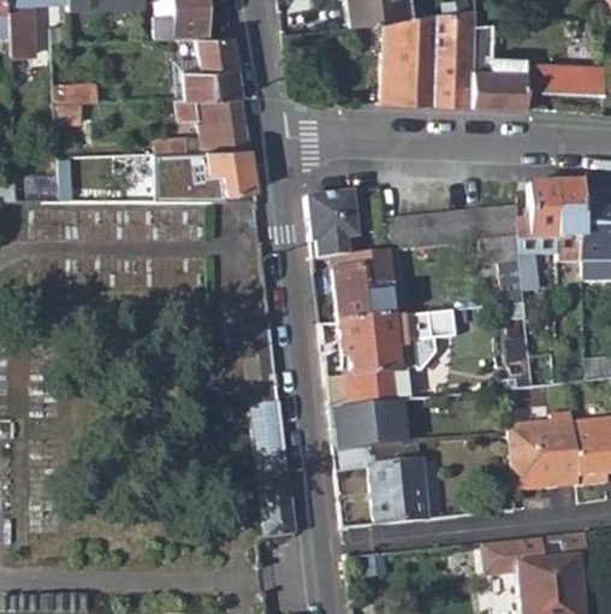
[(10,0),(12,69),(34,69),(34,53),(37,53),(36,3),(28,1),(28,0),(10,0)]
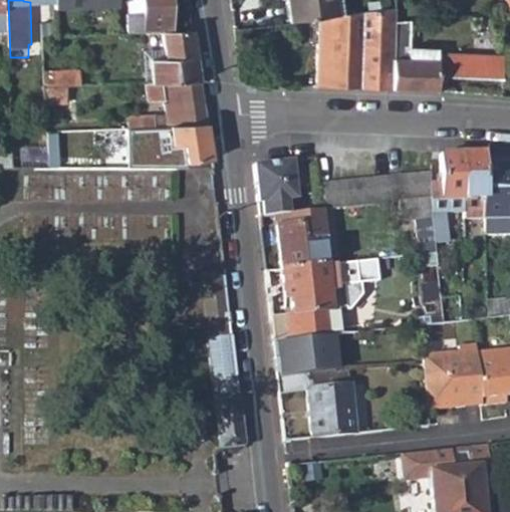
[(145,11),(129,12),(130,32),(164,30),(172,30),(171,0),(145,0),(145,11)]
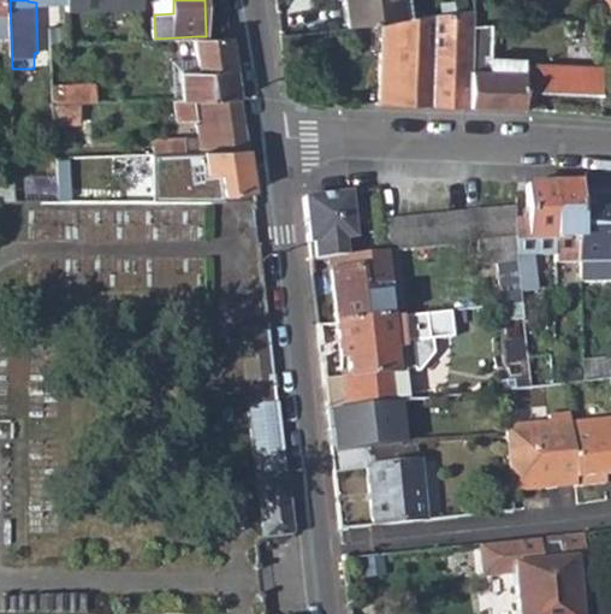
[(154,0),(154,15),(173,13),(173,0),(154,0)]
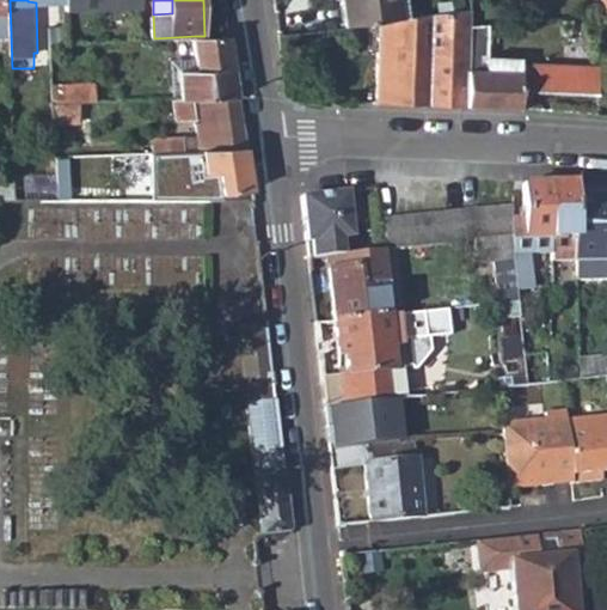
[(342,0),(345,23),(400,16),(398,0),(342,0)]
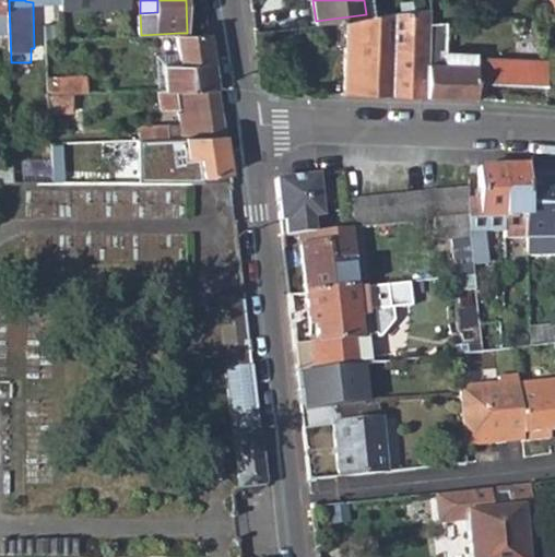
[(434,0),(435,8),(435,21),(451,20),(464,19),(464,0),(434,0)]
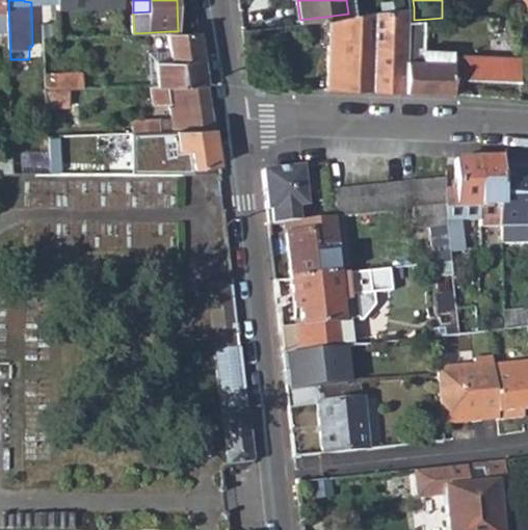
[(332,88),(410,91),(414,20),(414,7),(334,18),(332,88)]
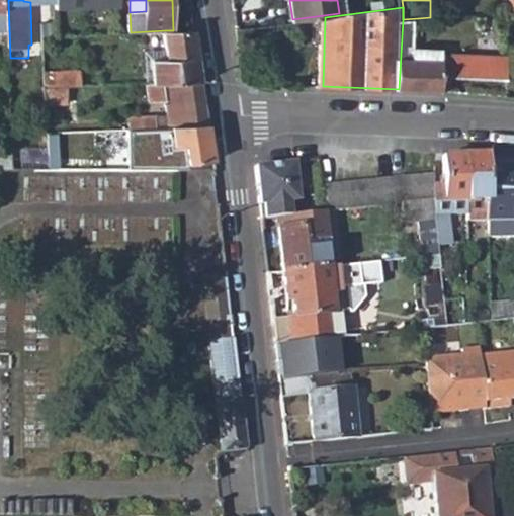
[(442,76),(443,60),(416,60),(416,47),(418,18),(403,19),(399,89),(442,91),(442,76)]
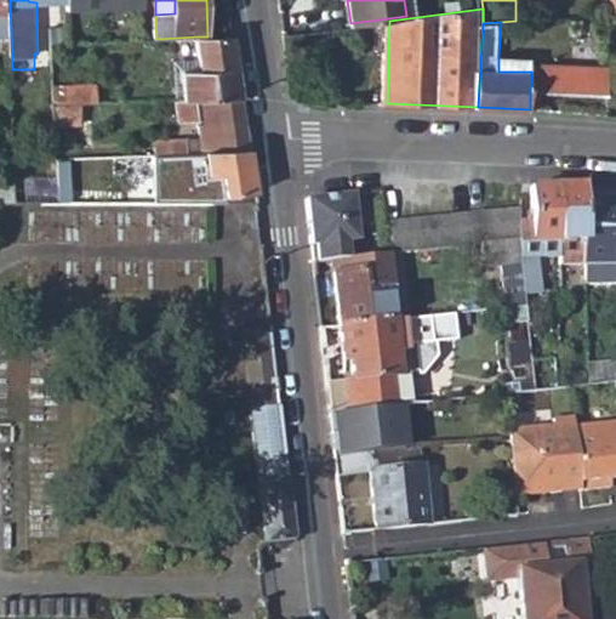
[(68,27),(52,27),(53,43),(68,41),(68,27)]
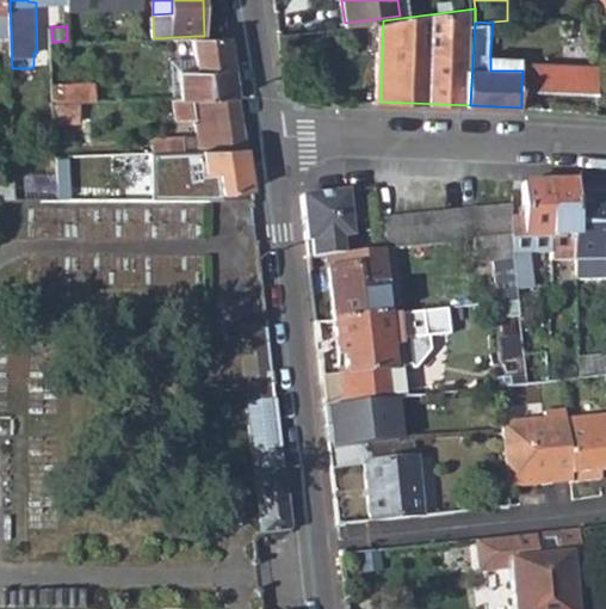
[(297,32),(280,34),(282,42),(290,41),(290,47),(298,45),(297,32)]
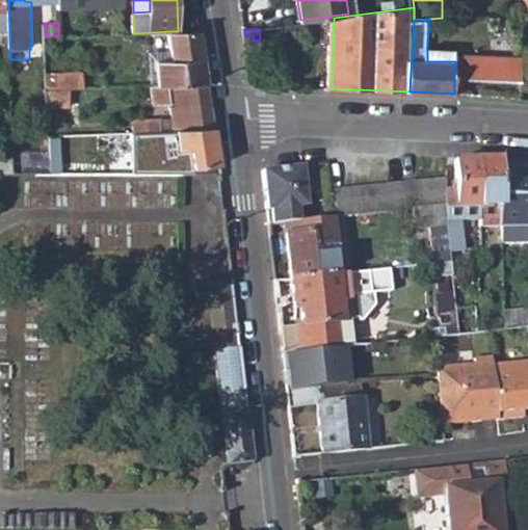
[(173,58),(159,58),(160,82),(168,82),(210,81),(202,30),(178,31),(169,31),(173,58)]
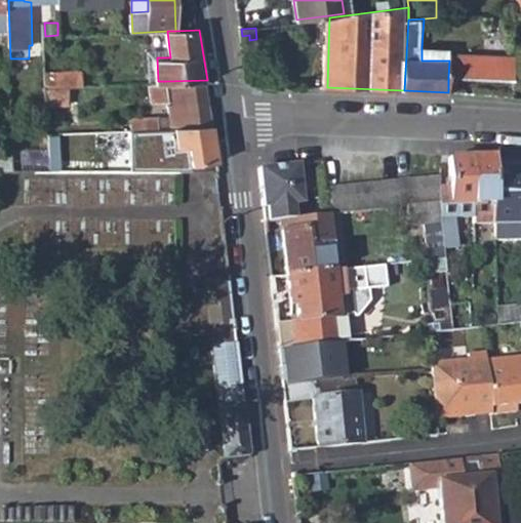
[(422,61),(449,61),(449,53),(449,48),(422,47),(422,61)]
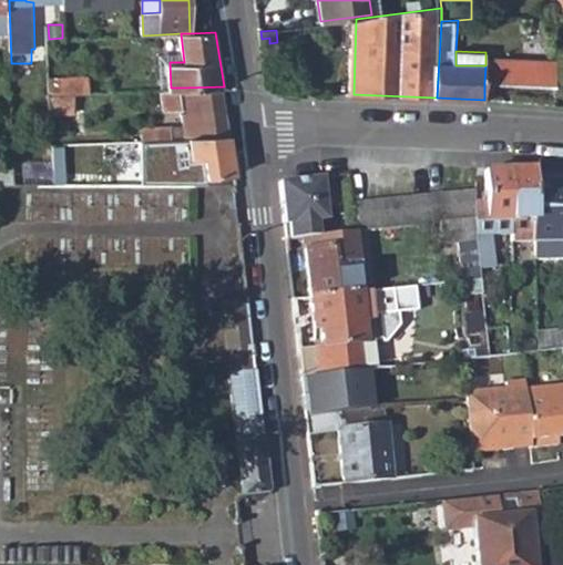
[(556,85),(558,60),(485,58),(485,65),(484,83),(556,85)]
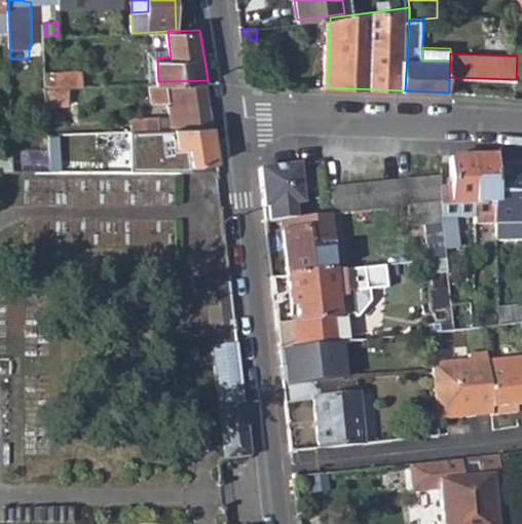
[(83,72),(46,73),(47,85),(68,85),(83,84),(83,72)]
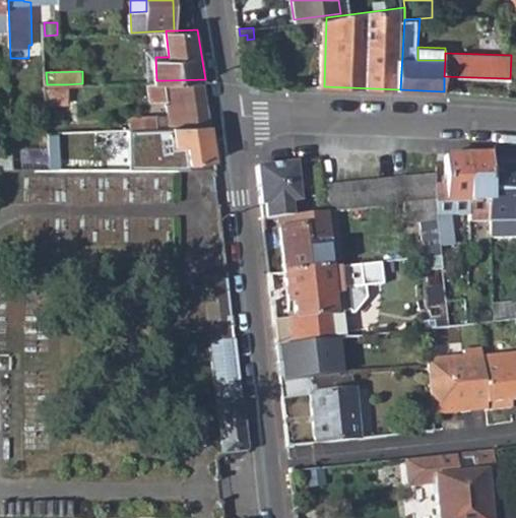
[(205,79),(165,80),(169,113),(171,126),(211,123),(205,79)]
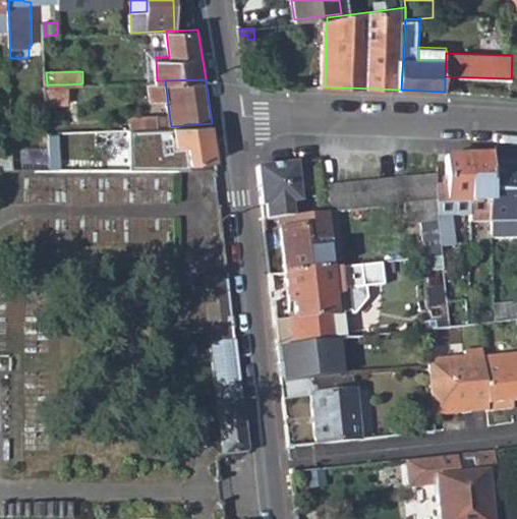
[(67,84),(47,84),(47,105),(67,104),(67,84)]
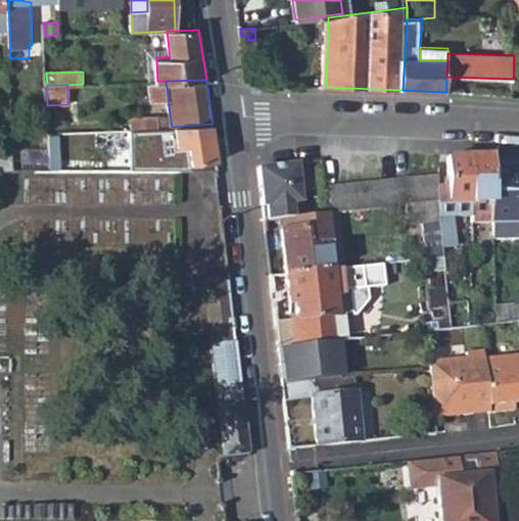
[(170,113),(158,114),(159,128),(172,127),(170,113)]
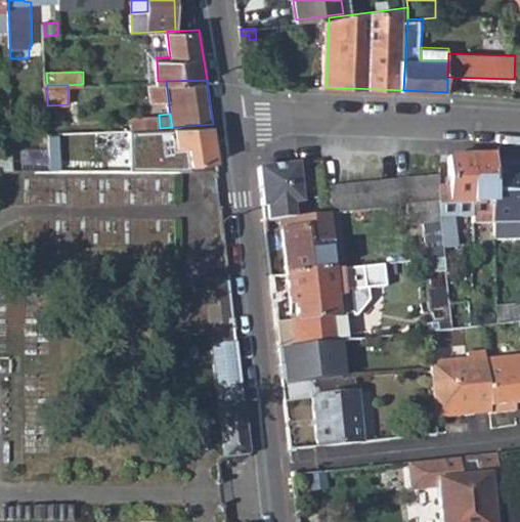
[(159,115),(142,117),(142,129),(144,129),(160,128),(159,115)]
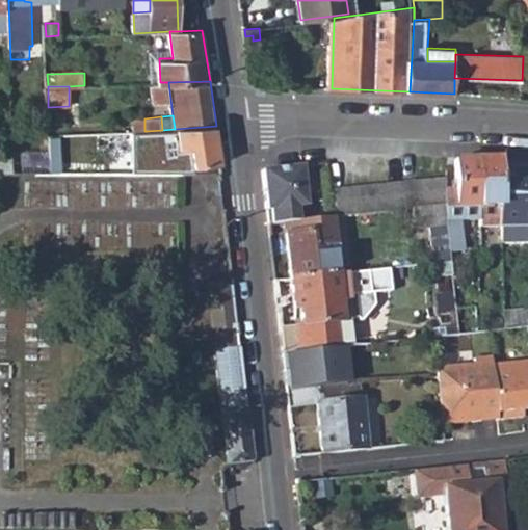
[(162,130),(147,131),(148,144),(163,143),(177,143),(181,166),(199,166),(221,162),(216,126),(175,129),(162,130)]
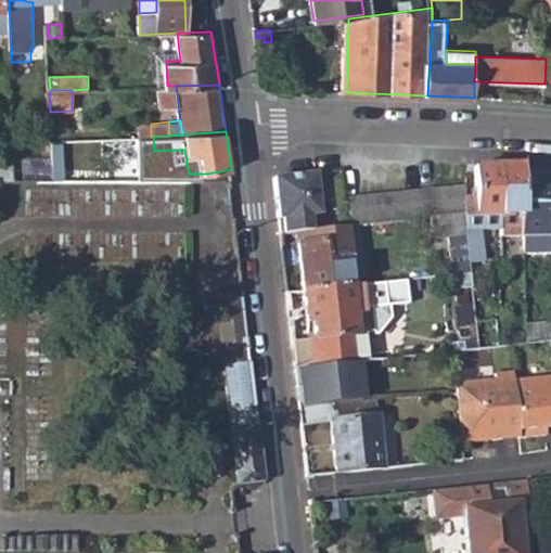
[(29,143),(15,143),(16,178),(29,178),(29,143)]
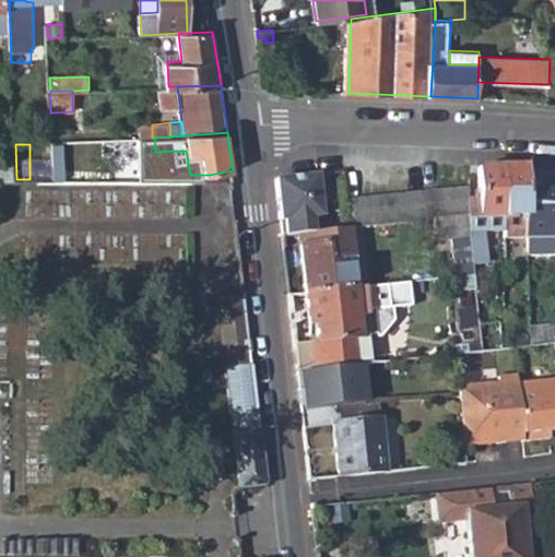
[(186,151),(172,151),(173,169),(185,169),(185,175),(190,175),(186,151)]
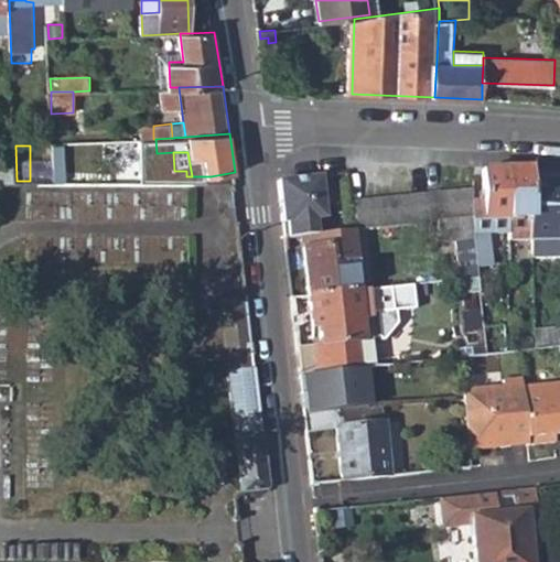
[(532,166),(485,168),(485,217),(473,217),(478,267),(493,265),(491,233),(510,231),(510,239),(532,239),(531,213),(532,176),(532,166)]
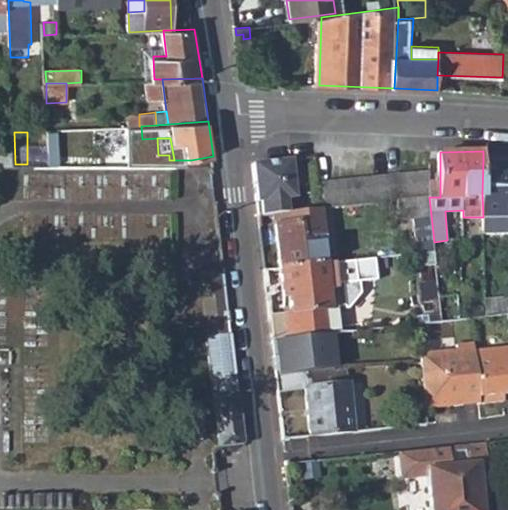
[(158,155),(141,155),(141,165),(169,165),(169,160),(169,155),(158,155)]
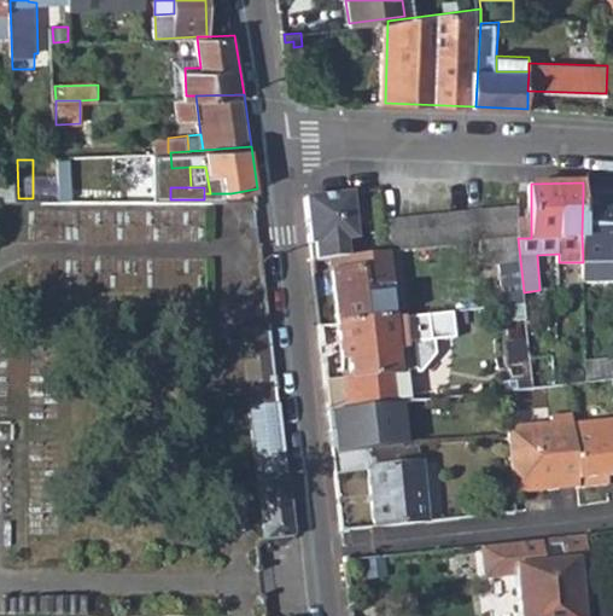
[(307,198),(314,260),(336,257),(349,256),(346,239),(358,237),(352,193),(307,198)]
